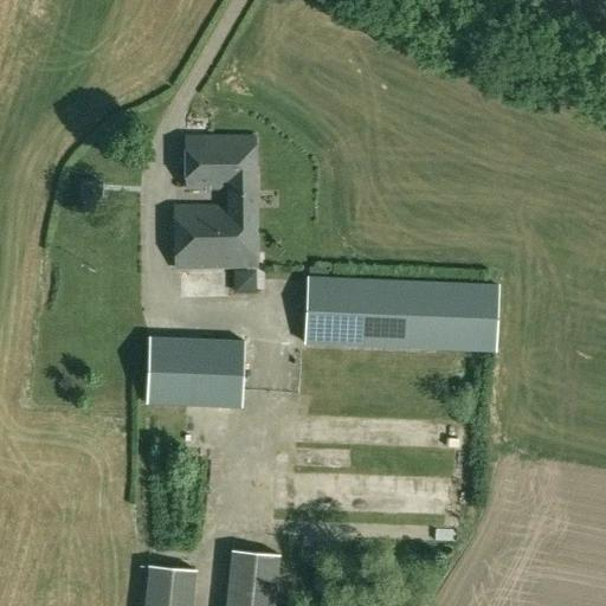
[(175,268),(256,265),(255,137),(185,139),(185,191),(227,191),(227,206),(174,207),(175,268)]
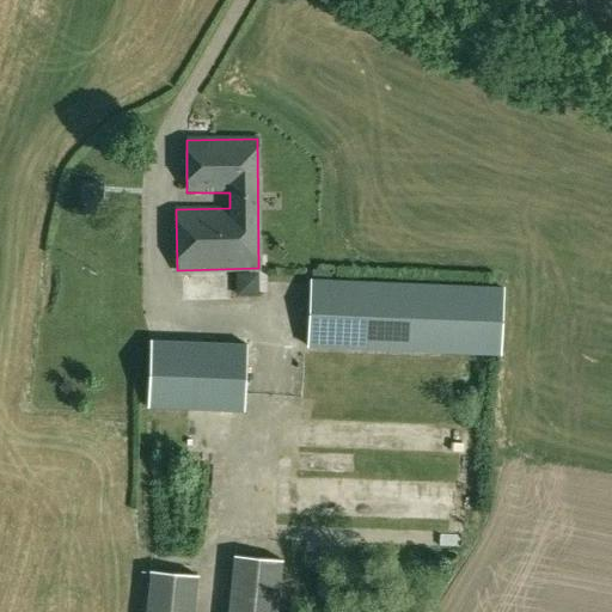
[(312,280),(308,346),(500,354),(502,288),(312,280)]
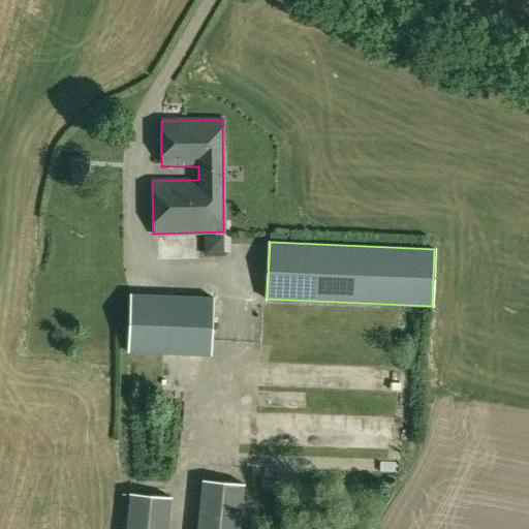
[(210,350),(215,294),(139,289),(133,344),(210,350)]
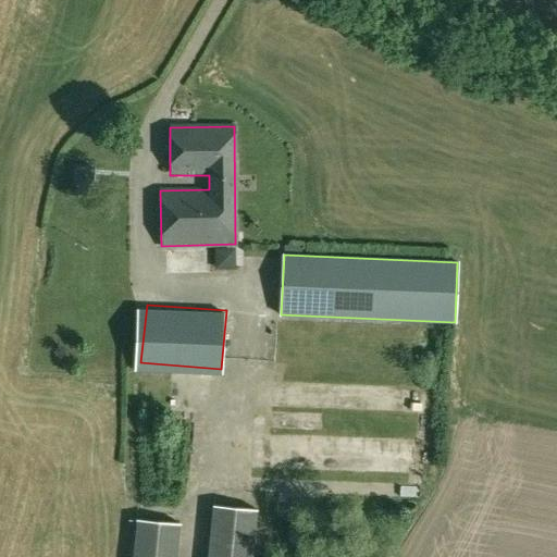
[(251,556),(257,510),(212,506),(207,556),(251,556)]
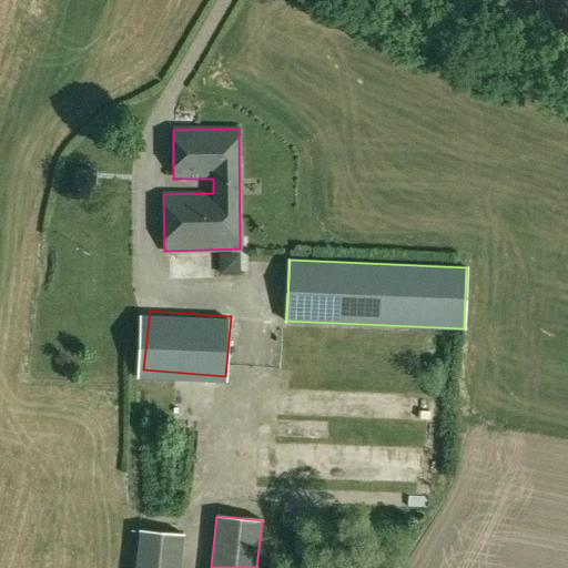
[(180,567),(184,534),(138,530),(134,567),(180,567)]
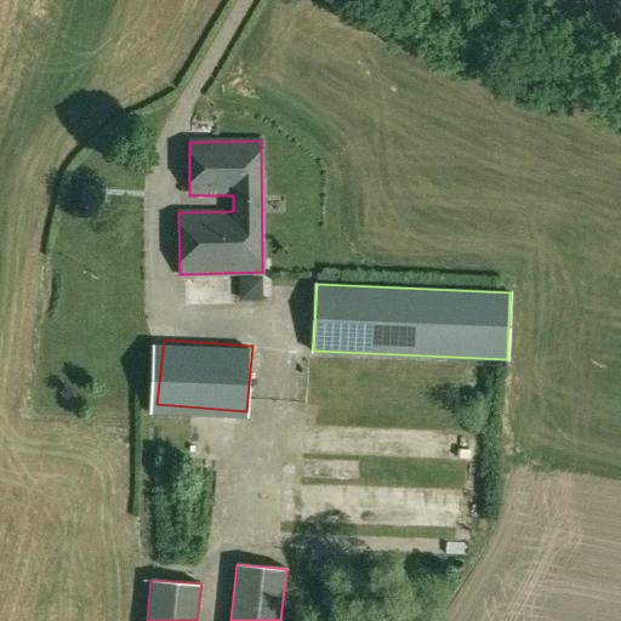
All buildings are outlined.
